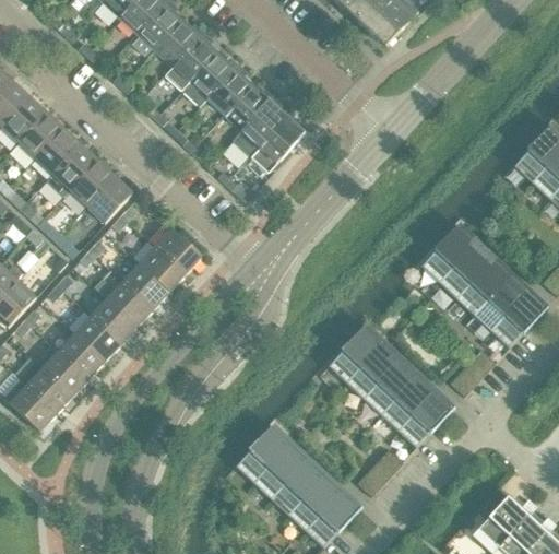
[(119,16),(133,0),(102,0),(119,16)]
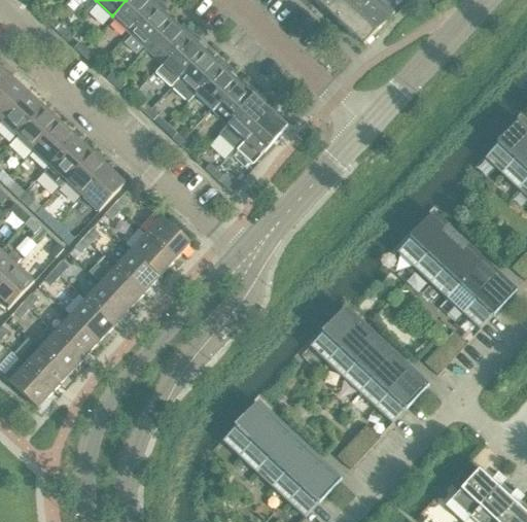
[(129,31),(156,0),(126,0),(112,15),(129,31)]
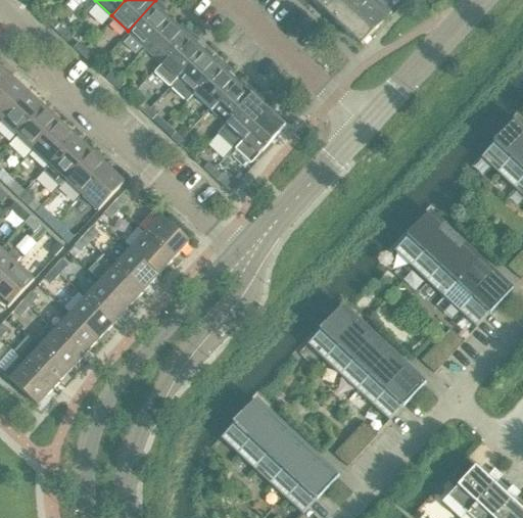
[(144,45),(171,17),(159,7),(162,3),(159,0),(155,0),(128,31),(131,33),(125,40),(136,50),(142,43),(144,45)]
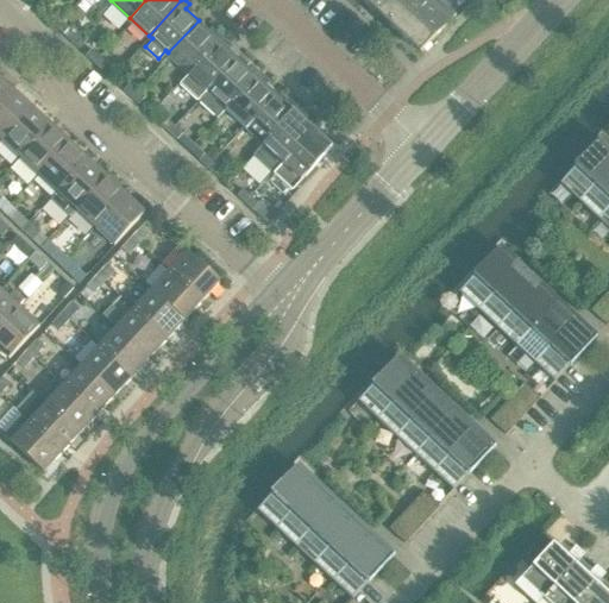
[(382,12),(393,0),(365,0),(372,7),(375,6),(382,12)]
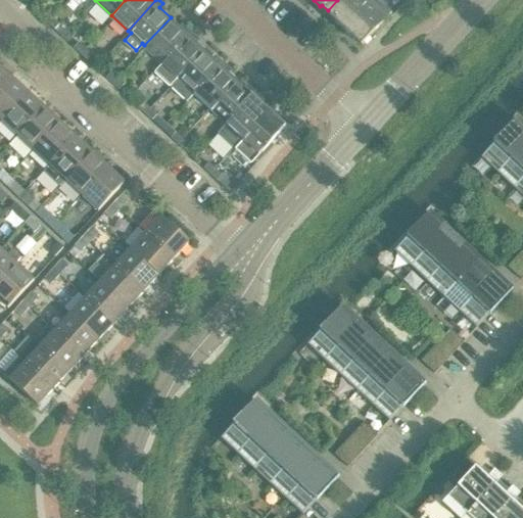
[(342,27),(367,0),(337,0),(328,10),(334,16),(333,17),(342,27)]
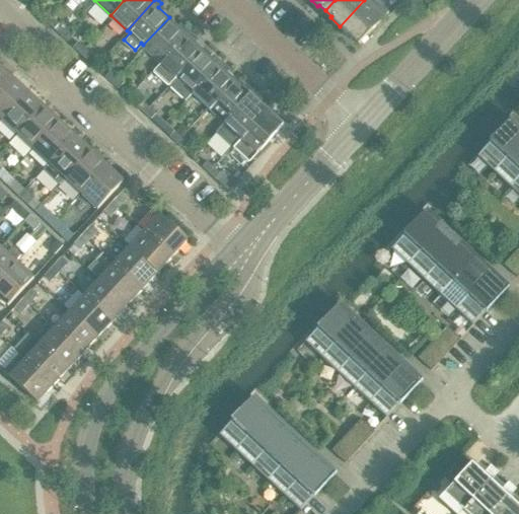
[(358,41),(388,9),(378,0),(364,0),(340,26),(350,35),(351,34),(358,41)]
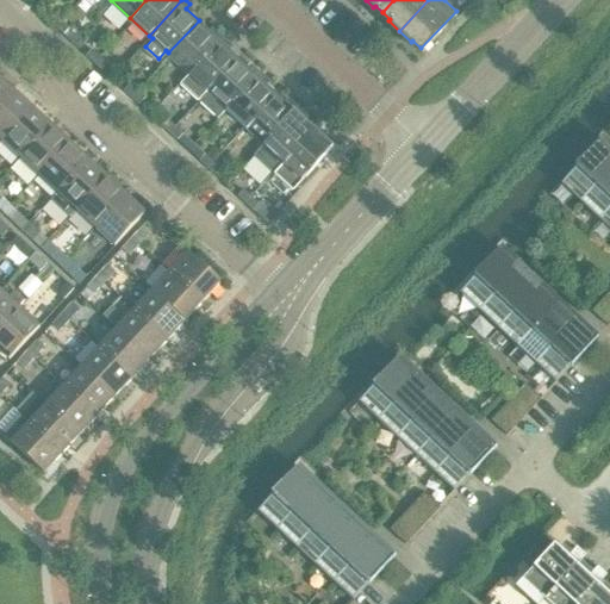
[(61,18),(56,13),(54,11),(48,17),(56,24),(61,18)]
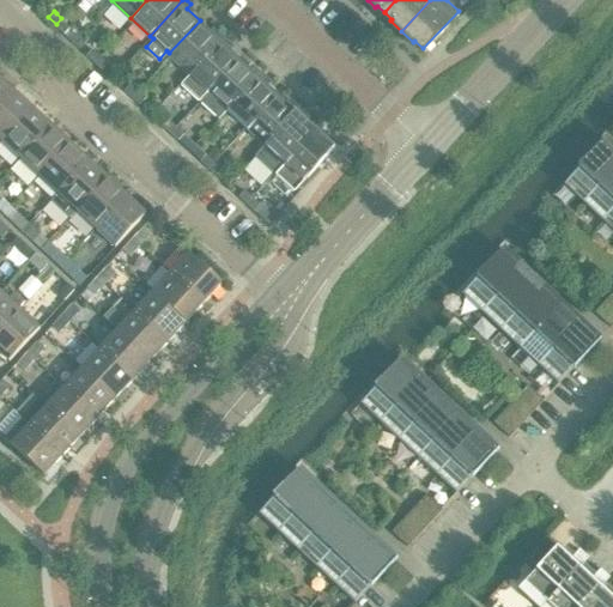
[(68,24),(61,18),(56,24),(64,30),(68,24)]
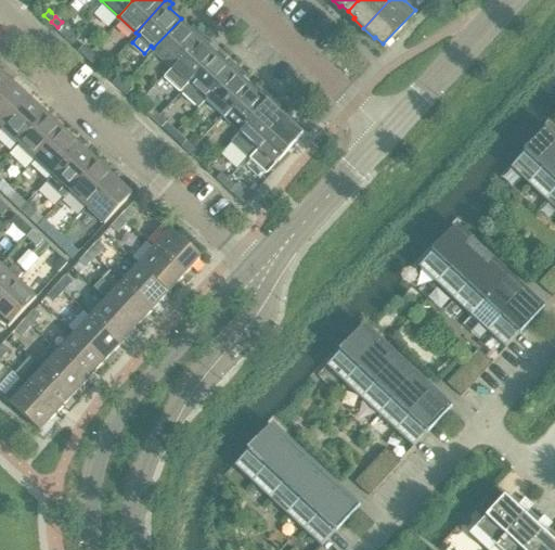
[(170,65),(202,30),(196,25),(192,29),(181,18),(153,48),(170,65)]
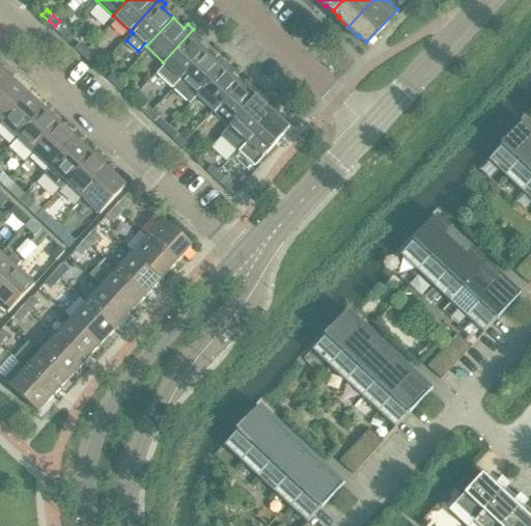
[(172,85),(206,48),(195,37),(198,34),(193,29),(163,62),(164,62),(157,70),(172,85)]
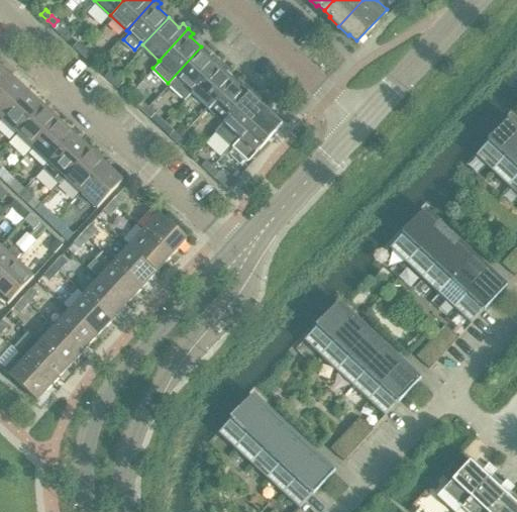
[(84,44),(77,38),(73,43),(79,49),(84,44)]
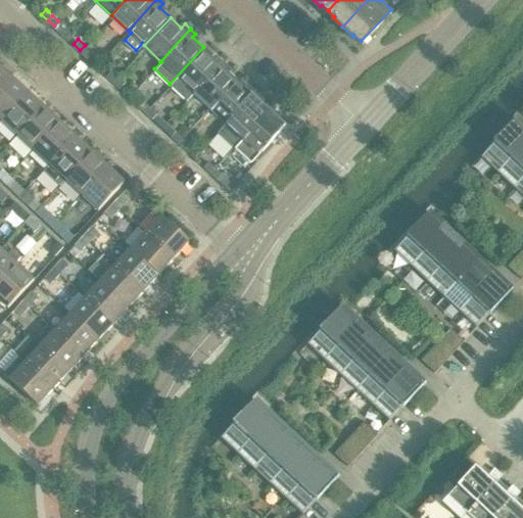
[(86,56),(91,51),(85,45),(80,50),(86,56)]
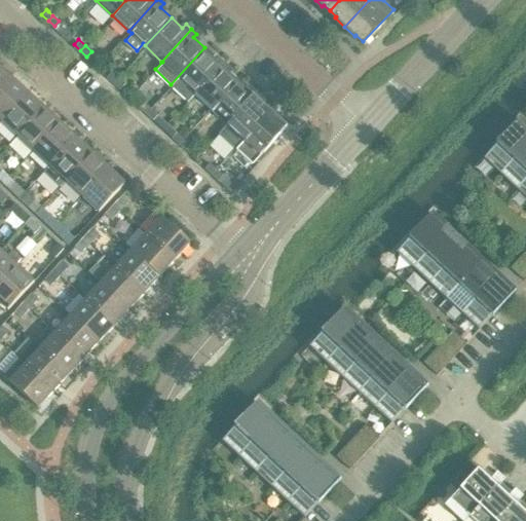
[(194,91),(224,60),(219,54),(216,58),(204,47),(171,84),(187,99),(194,91)]
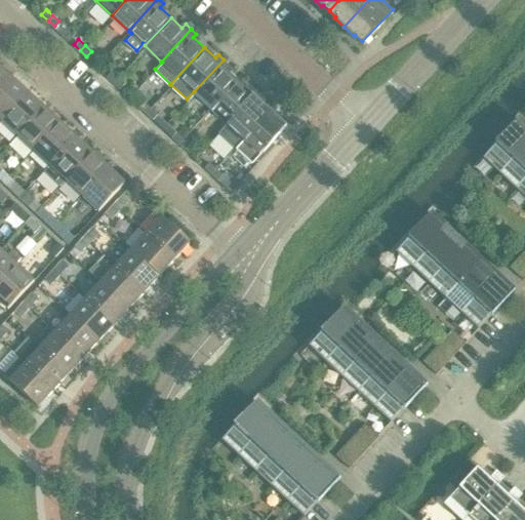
[(210,107),(236,78),(226,68),(229,64),(224,60),(194,91),(210,107)]
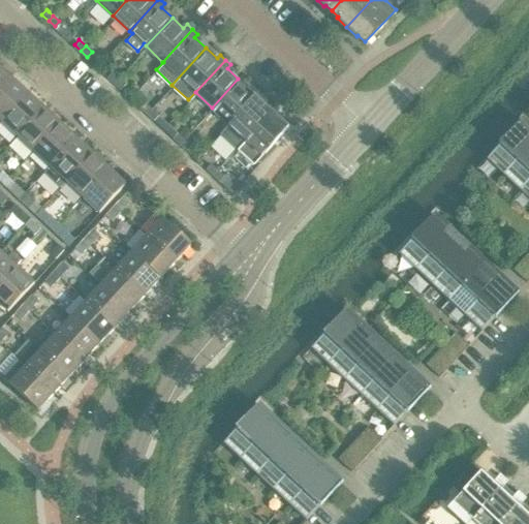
[(0,85),(9,74),(0,65),(0,85)]
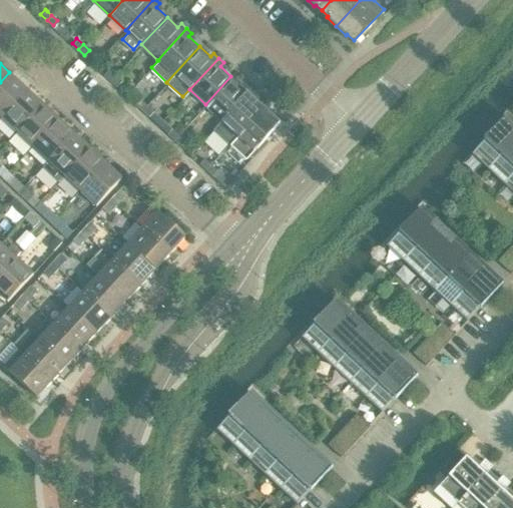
[(110,78),(114,73),(108,67),(103,72),(110,78)]
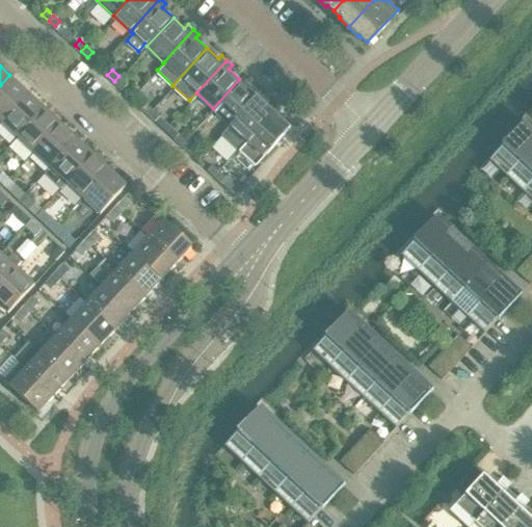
[(0,117),(26,90),(9,75),(0,85),(0,117)]
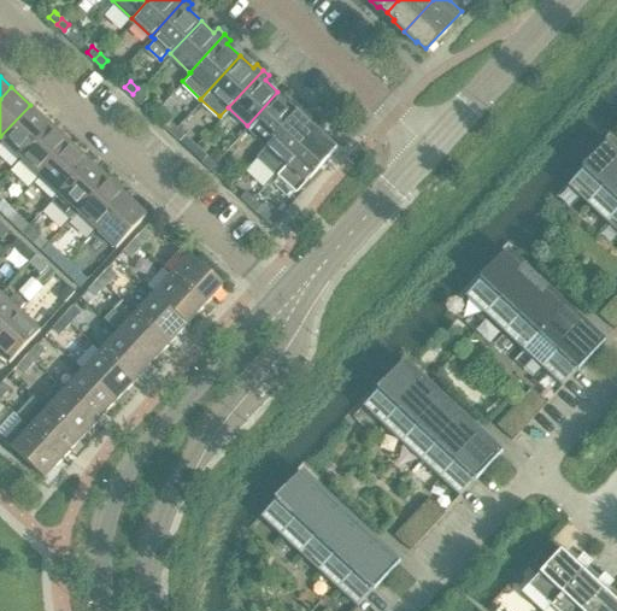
[(146,95),(137,88),(133,94),(140,101),(146,95)]
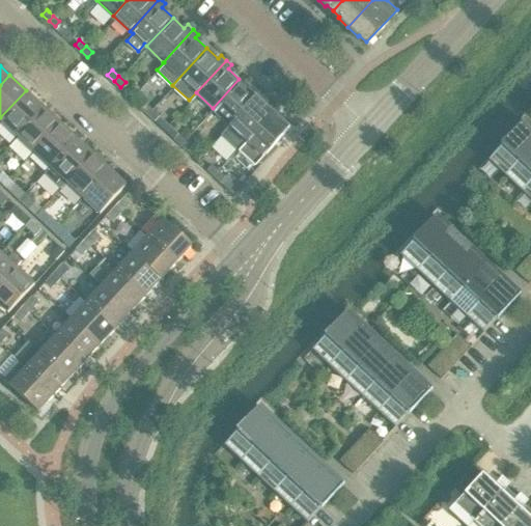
[(229,122),(259,90),(253,85),(250,89),(239,79),(213,108),(229,122)]
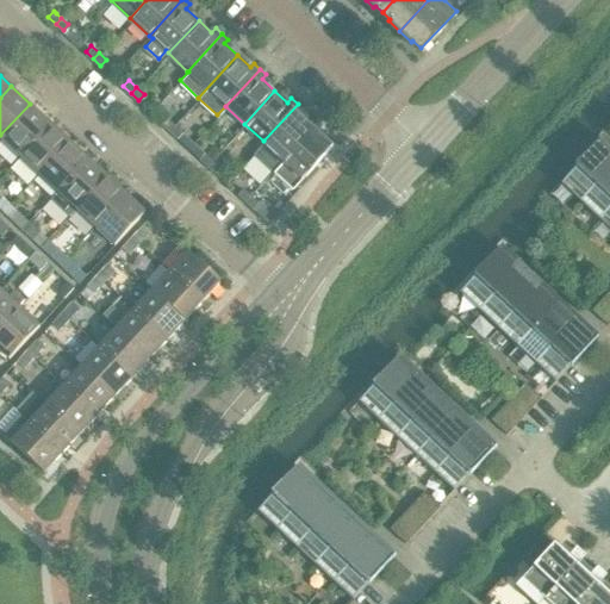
[(0,136),(19,154),(49,120),(30,104),(0,135),(0,136)]
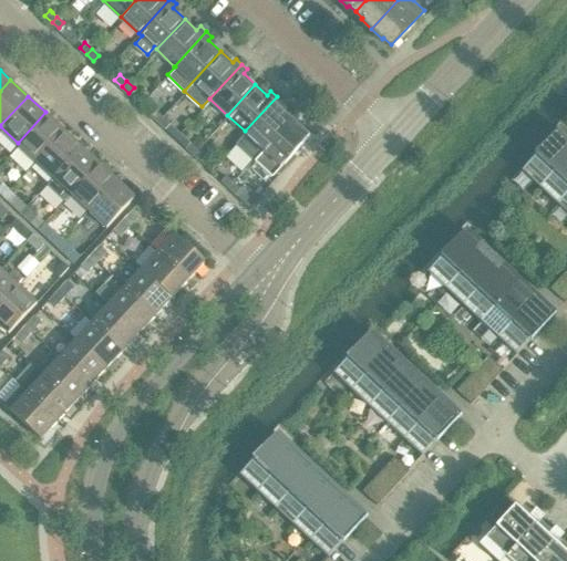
[(255,155),(261,147),(290,116),(278,105),(282,102),(277,96),(245,131),(237,139),(255,155)]
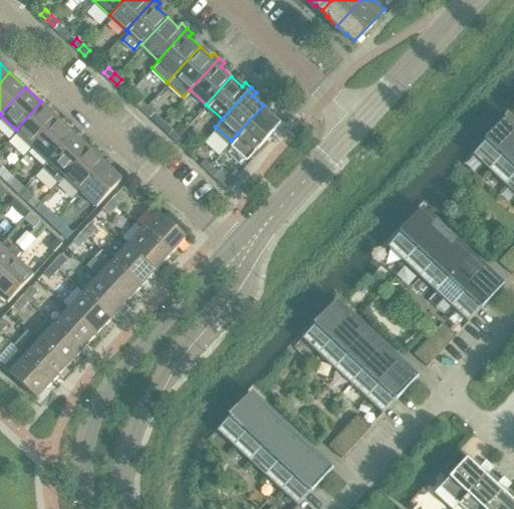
[(147,103),(141,97),(136,102),(143,108),(147,103)]
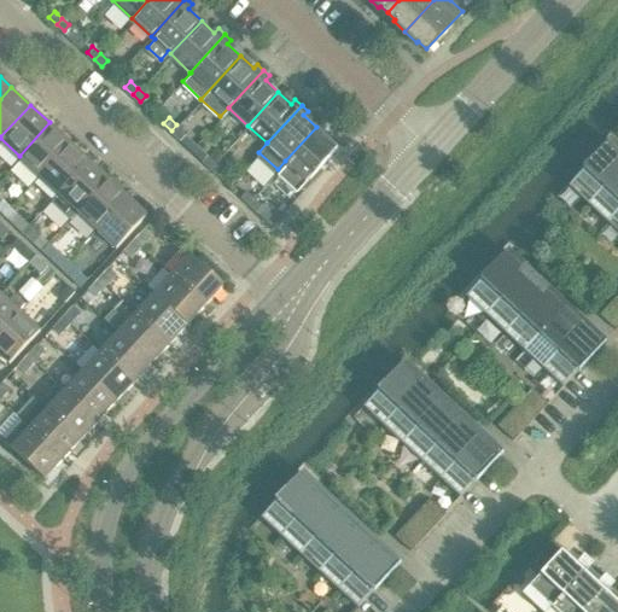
[(39,174),(69,140),(50,122),(19,156),(39,174)]
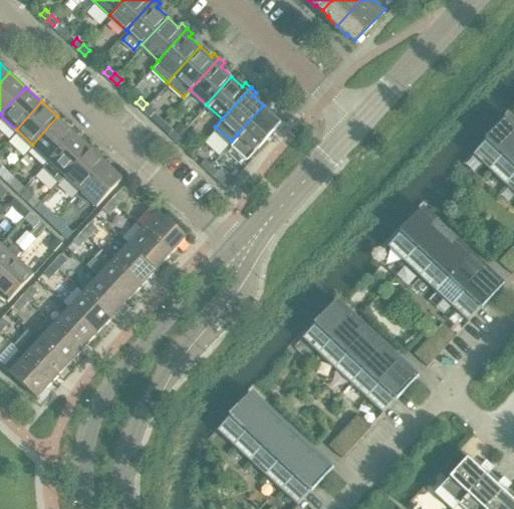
[(149,114),(154,109),(147,103),(143,108),(149,114)]
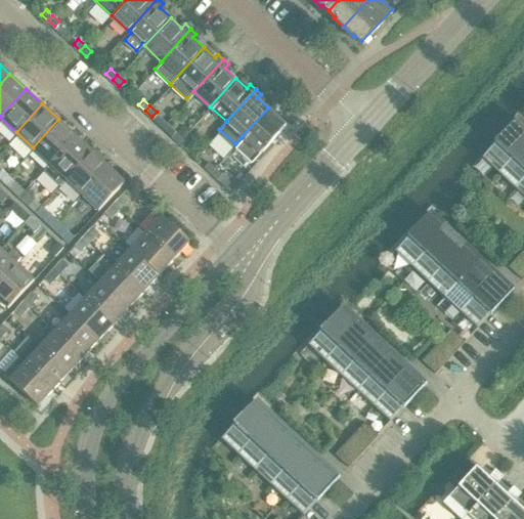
[(252,160),(289,120),(282,115),(279,118),(268,107),(242,136),(244,137),(236,144),(252,160)]
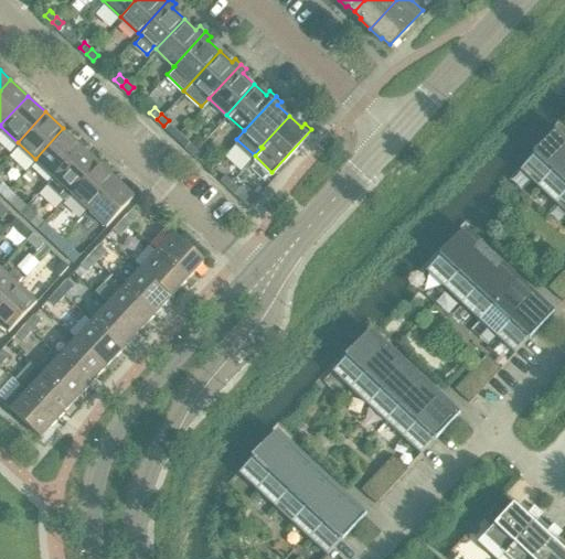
[(537,183),(564,152),(564,130),(557,125),(532,150),(533,151),(520,165),(537,183)]
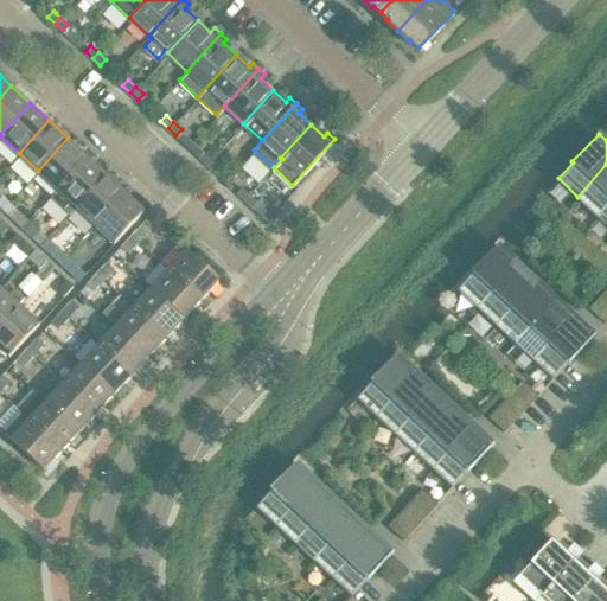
[(56,187),(87,155),(68,138),(38,171),(56,187)]
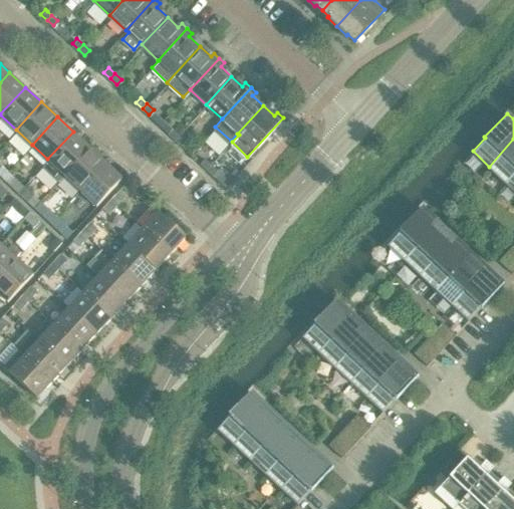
[(179,133),(173,128),(168,133),(174,138),(179,133)]
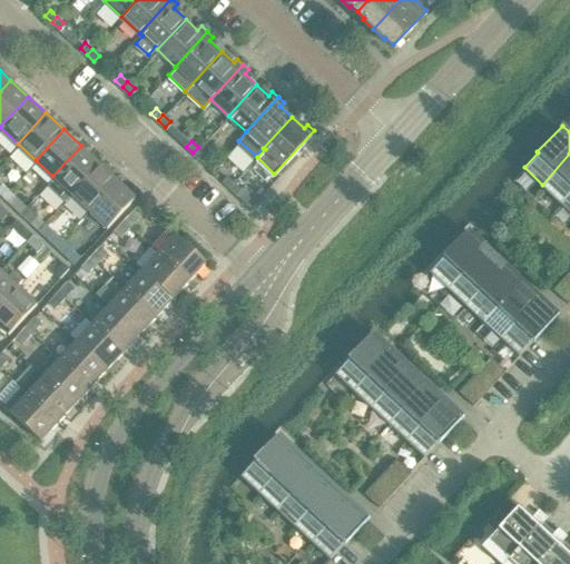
[(70,193),(99,161),(81,146),(52,176),(46,184),(64,200),(70,193)]
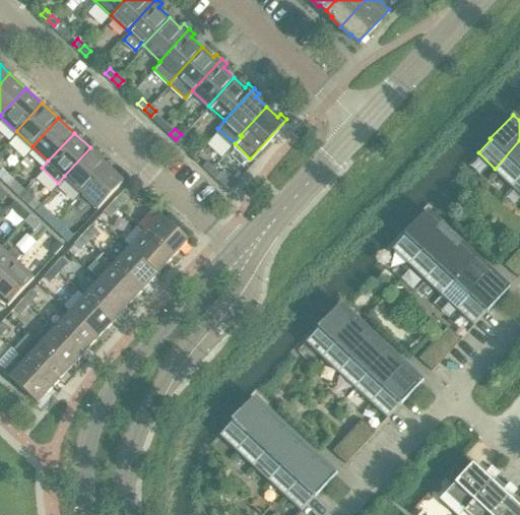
[(187,140),(181,134),(176,139),(183,145),(187,140)]
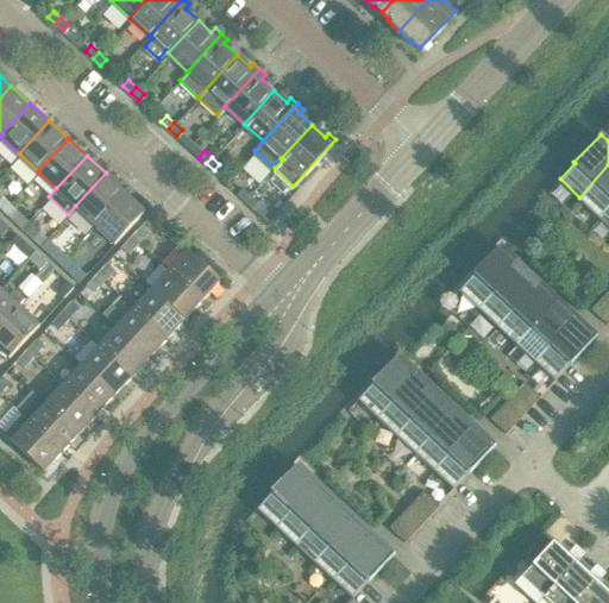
[(598,214),(608,202),(608,164),(579,198),(598,214)]
